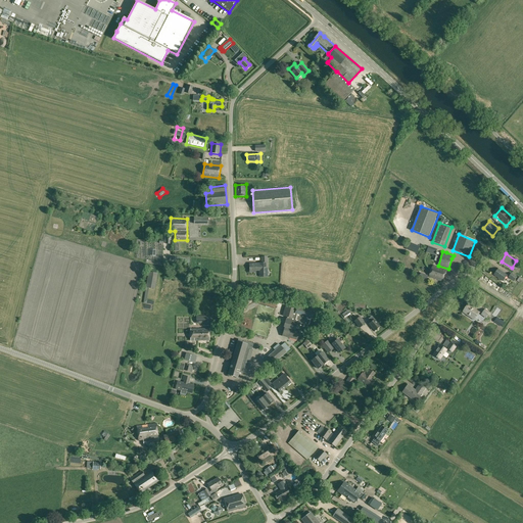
[(173,262),(190,264),(190,257),(177,256),(177,255),(173,255),(173,262)]
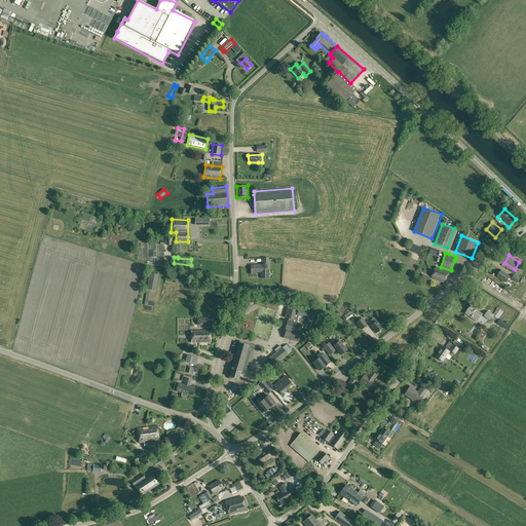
[(269,278),(269,259),(269,258),(263,259),(263,265),(251,265),(251,272),(261,272),(261,278),(269,278)]
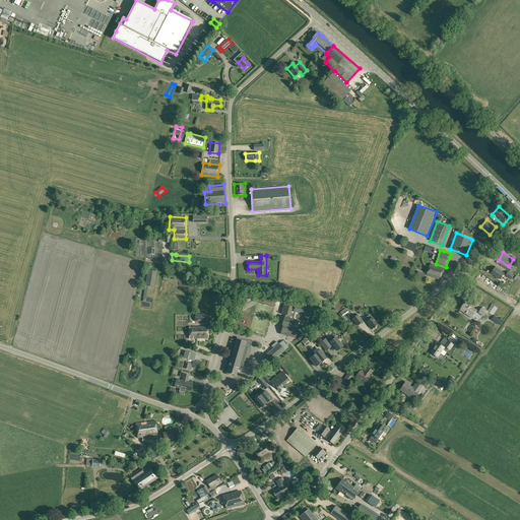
[(429,269),(443,274),(445,269),(431,264),(429,269)]
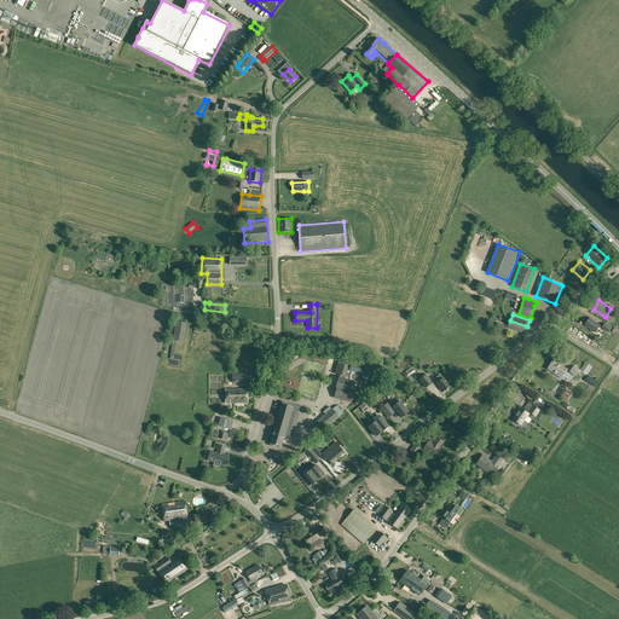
[(590,318),(585,325),(596,333),(600,327),(590,318)]
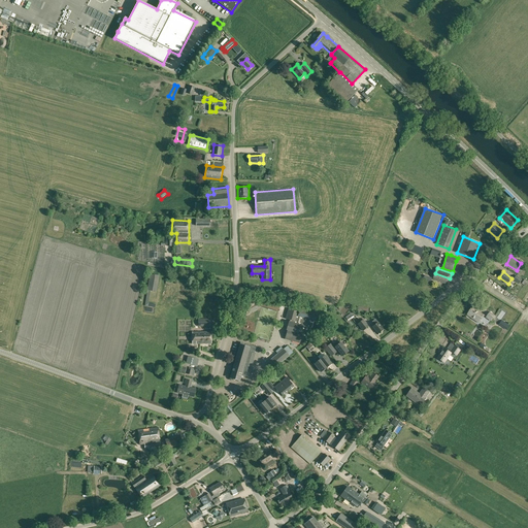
[(448,285),(450,278),(435,273),(433,279),(448,285)]
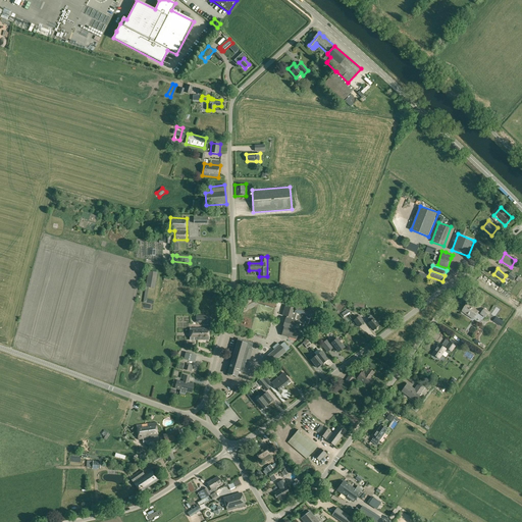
[(155,289),(157,272),(148,271),(146,286),(155,289)]
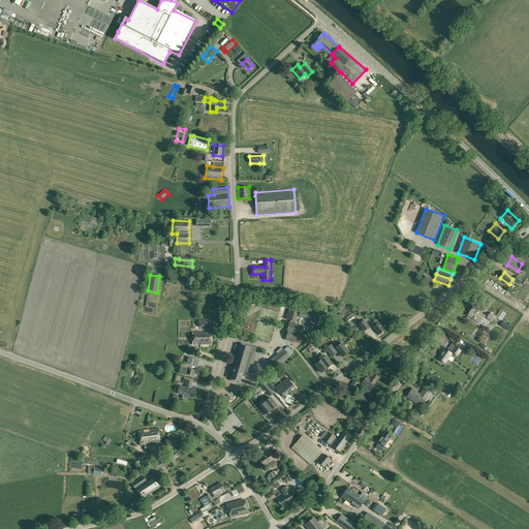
[(523,280),(518,276),(515,280),(520,284),(523,280)]
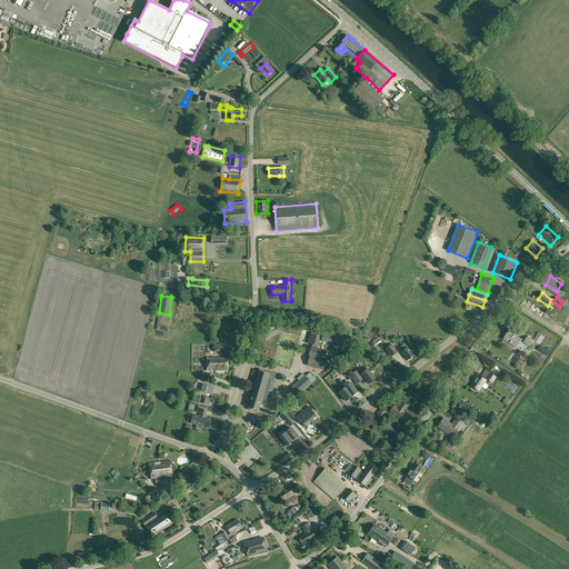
[(309,356),(309,357),(307,366),(322,370),(326,361),(335,363),(337,355),(339,346),(342,347),(345,338),(323,331),(322,337),(320,336),(310,333),(308,343),(312,346),(312,347),(311,347),(309,356)]
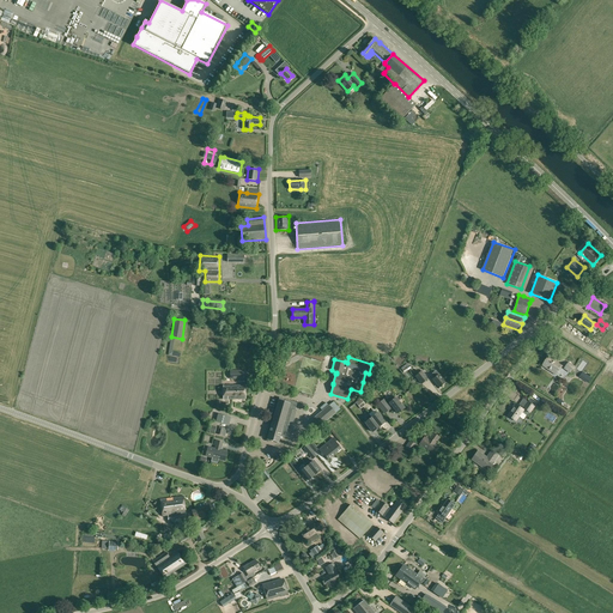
[(548,357),(542,365),(557,374),(562,366),(548,357)]
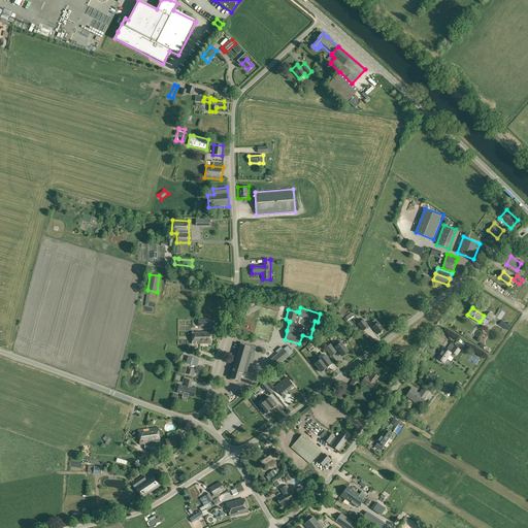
[(495,316),(490,311),(486,318),(491,321),(495,316)]
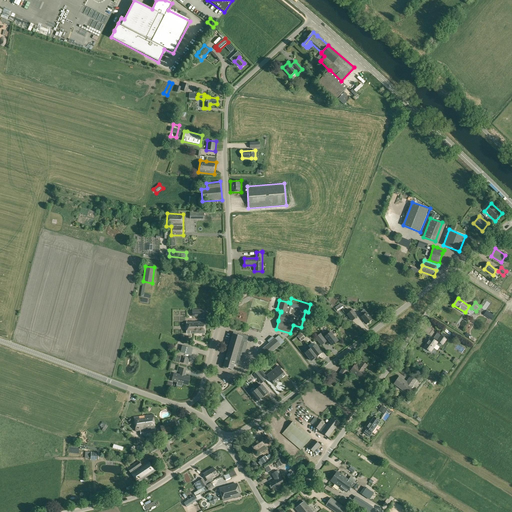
[(347,314),(352,321),(357,316),(352,310),(347,314)]
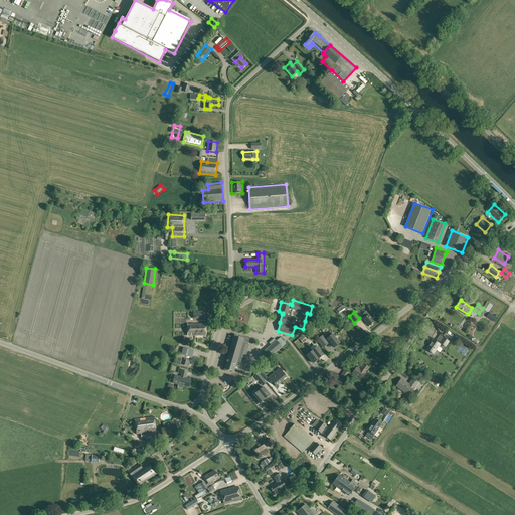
[(366,312),(361,315),(364,319),(363,319),(369,325),(374,321),(369,315),(368,315),(366,312)]
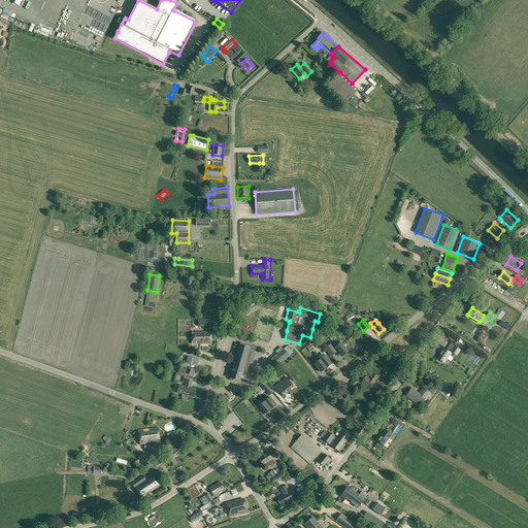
[(193,332),(193,343),(211,343),(211,331),(193,332)]
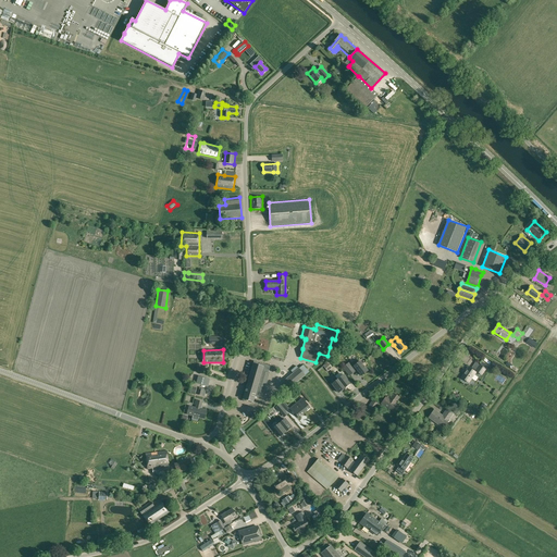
[(263,364),(255,361),(254,364),(252,364),(243,398),(254,401),(255,396),(262,398),(269,374),(268,374),(270,367),(263,364)]
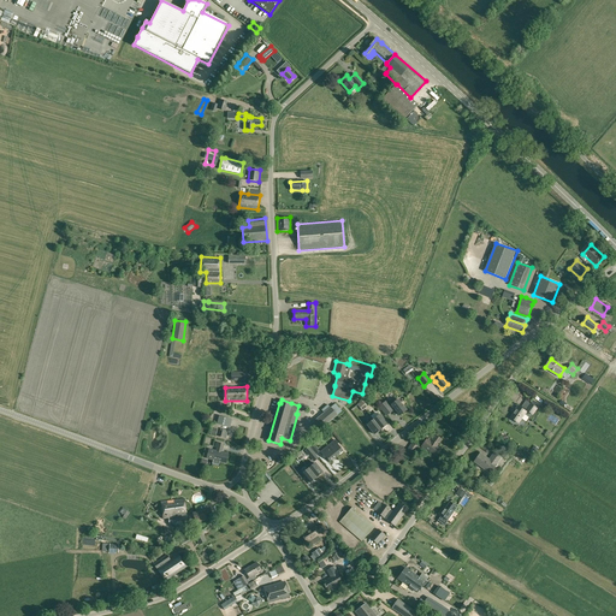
[(391,406),(390,407),(385,402),(379,407),(386,415),(388,414),(391,412),(391,413),(392,412),(391,410),(394,408),(400,415),(407,410),(398,400),(391,406)]
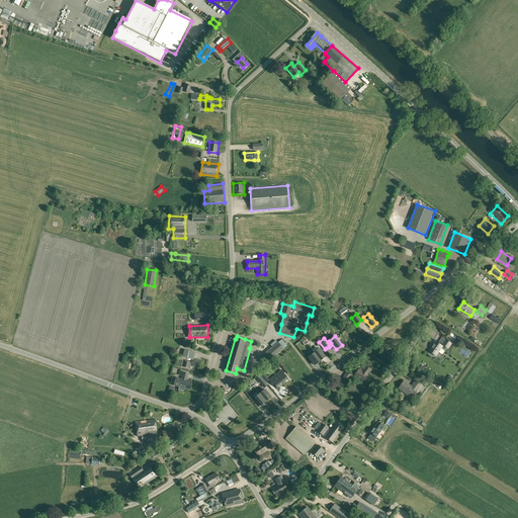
[(454,340),(453,340),(448,337),(446,340),(446,339),(442,337),(439,342),(448,349),(454,340)]
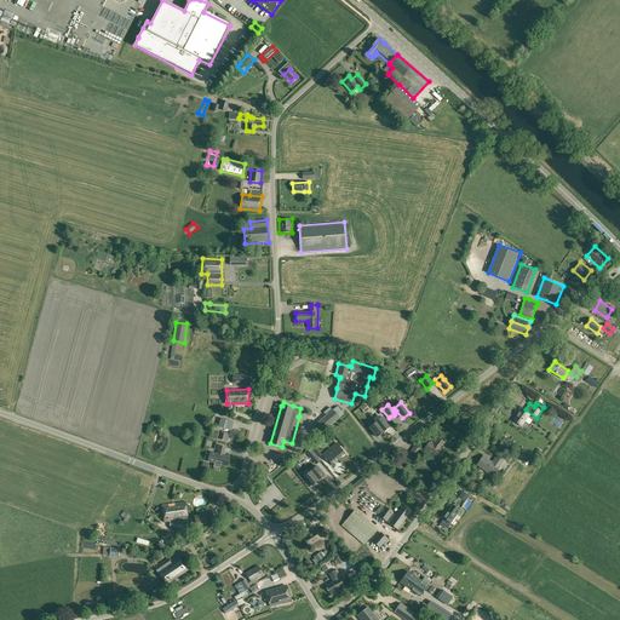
[(314,426),(320,434),(344,414),(337,406),(332,411),(329,407),(323,412),(326,415),(314,426)]
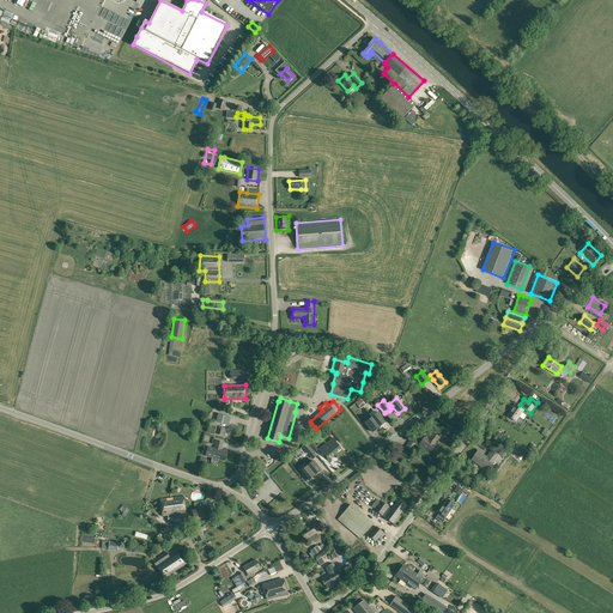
[(515,405),(508,414),(516,420),(523,410),(515,405)]
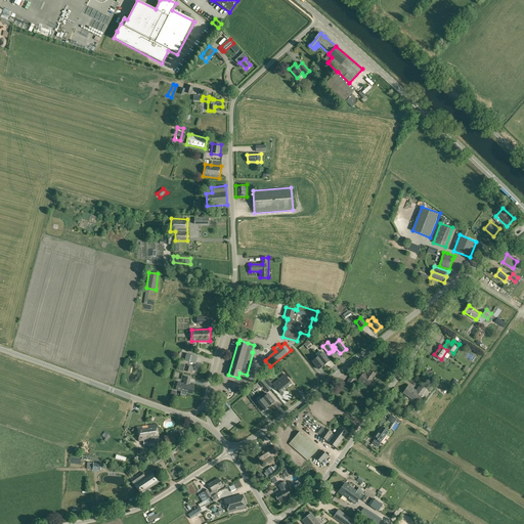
[(317,357),(323,365),(330,361),(323,353),(317,357)]
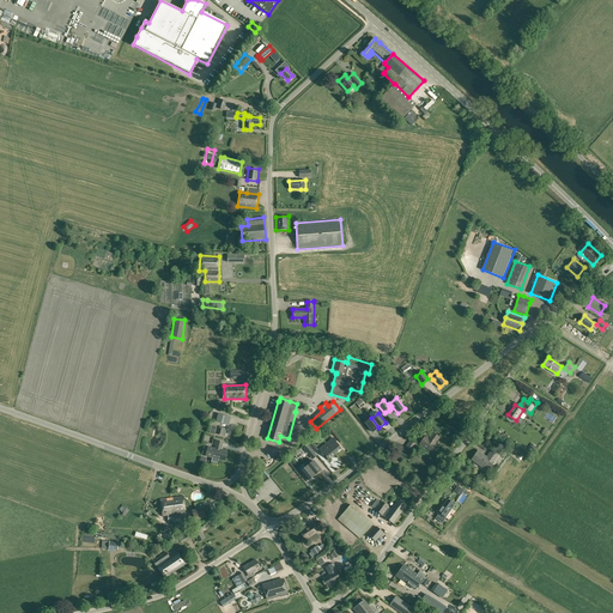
[(229,417),(218,414),(216,422),(226,424),(229,417)]
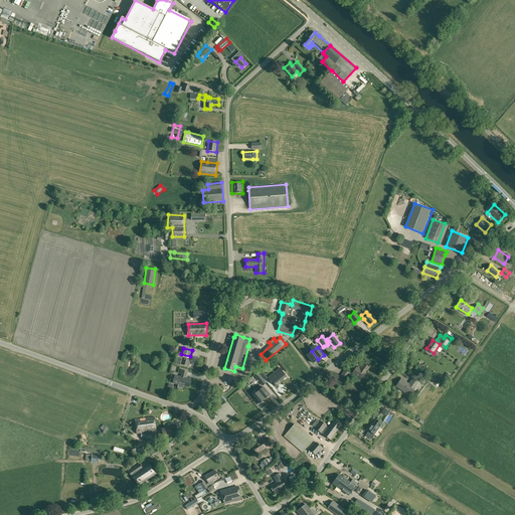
[(313,363),(318,359),(312,351),(307,355),(313,363)]
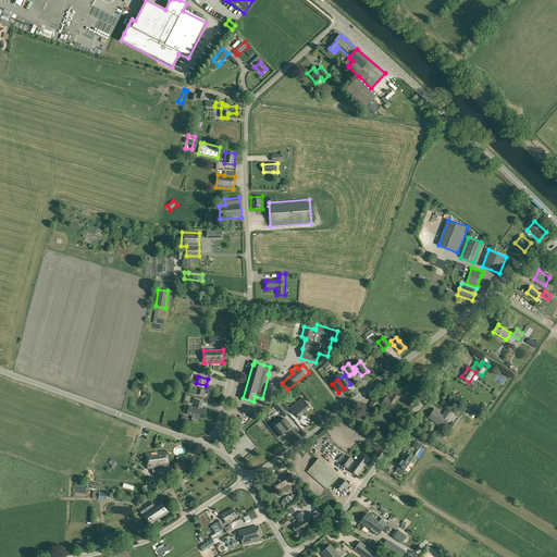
[(197,394),(205,396),(207,388),(199,387),(197,394)]
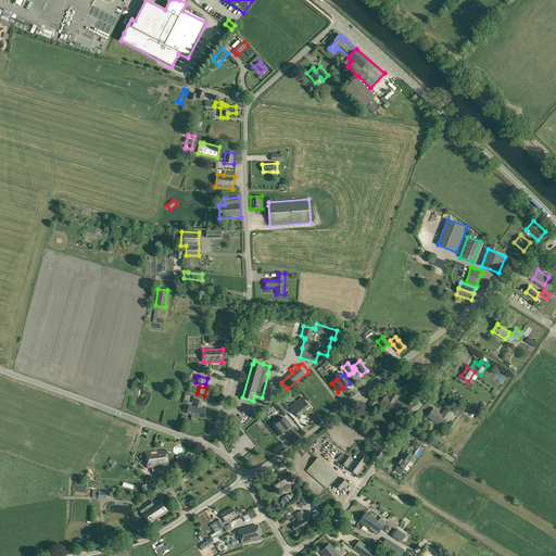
[(387,394),(386,396),(384,396),(380,403),(393,412),(397,405),(394,403),(399,396),(392,392),(390,396),(387,394)]
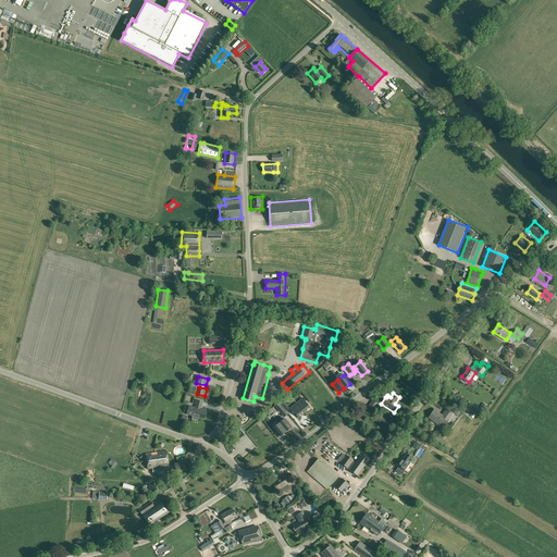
[(297,404),(304,412),(309,408),(305,401),(306,400),(304,398),(297,404)]
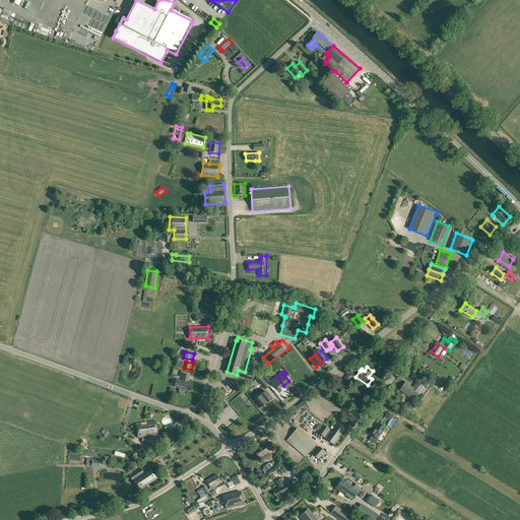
[(190,382),(188,381),(189,375),(182,373),(181,378),(183,378),(182,380),(177,379),(175,387),(180,388),(179,391),(185,393),(186,390),(191,391),(193,383),(190,382)]
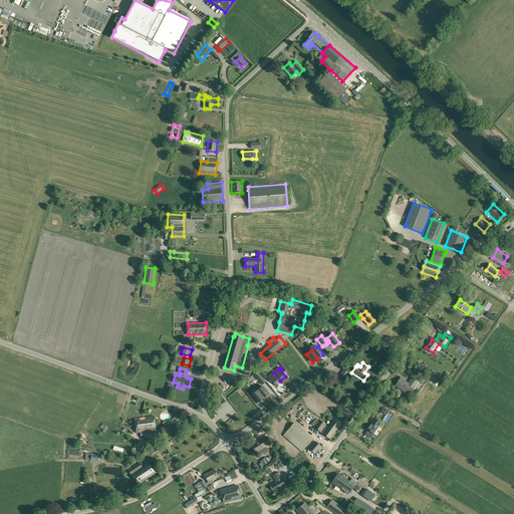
[(261,369),(258,372),(264,379),(267,376),(261,369)]
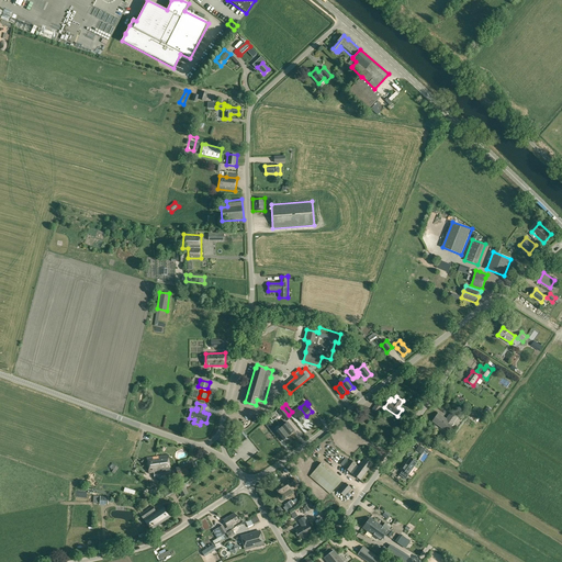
[(371,411),(377,414),(377,415),(381,407),(375,404),(371,411)]
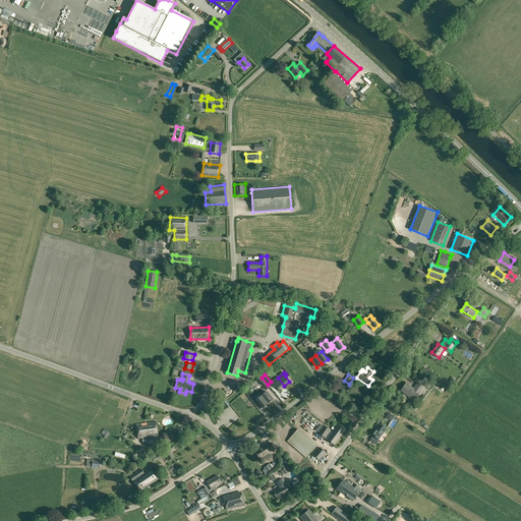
[(268,385),(262,378),(261,377),(256,380),(266,391),(270,388),(268,385)]
